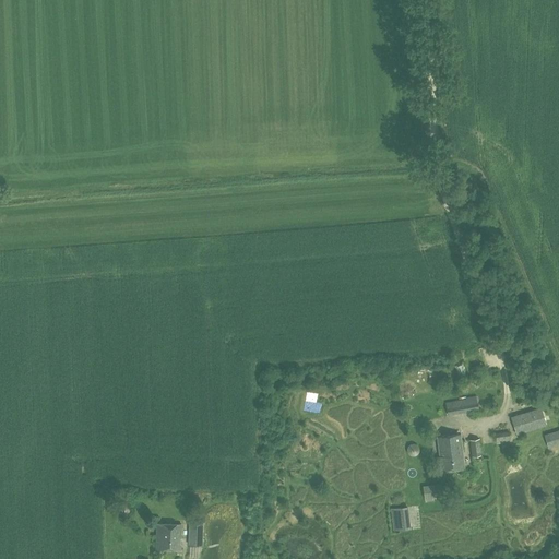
[(445,403),(449,415),(479,409),(476,397),(445,403)]
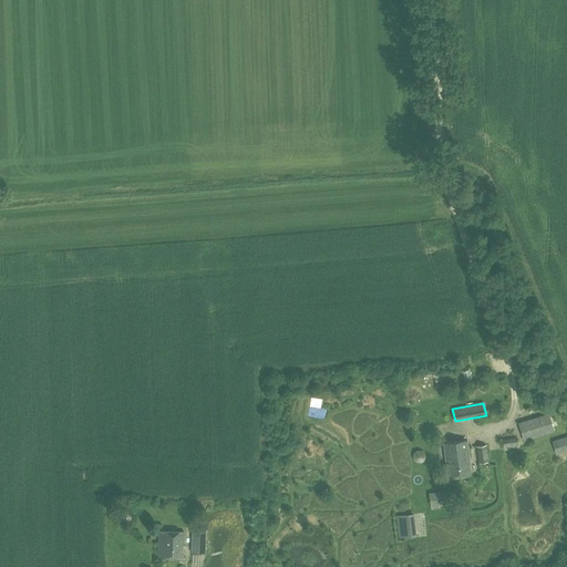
[(523,422),(528,440),(555,431),(549,413),(523,422)]
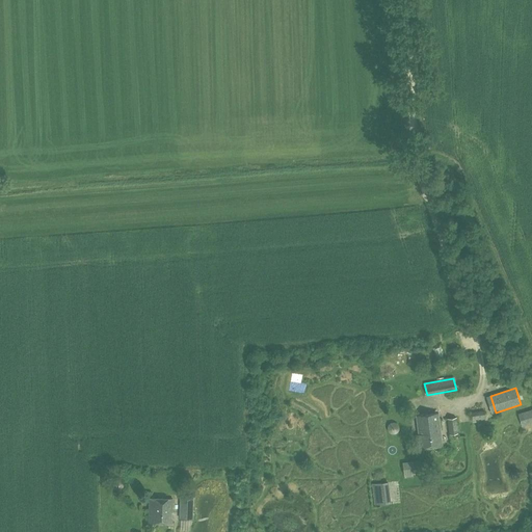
[(531,410),(520,415),(523,425),(531,422),(531,410)]
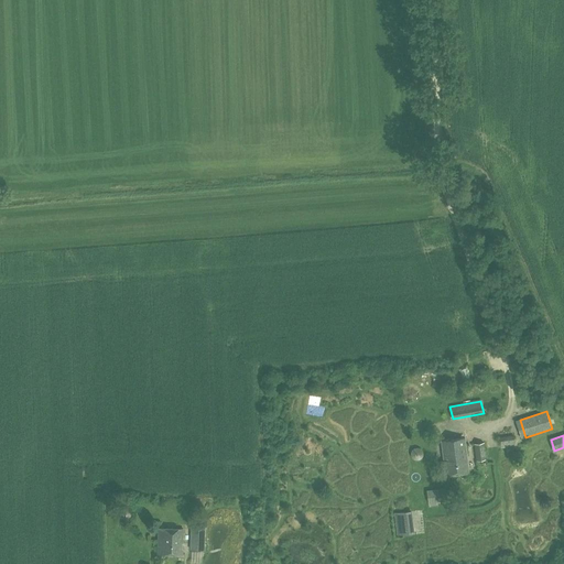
[(500,437),(501,446),(514,444),(513,436),(502,437),(502,436),(500,437)]
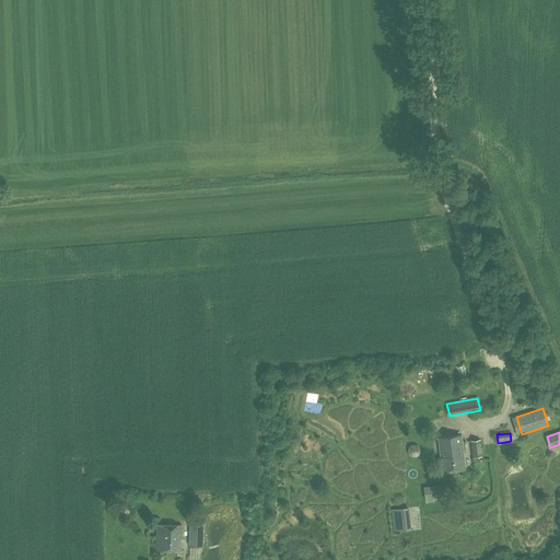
[(438,458),(440,473),(466,469),(462,435),(439,438),(441,458),(438,458)]
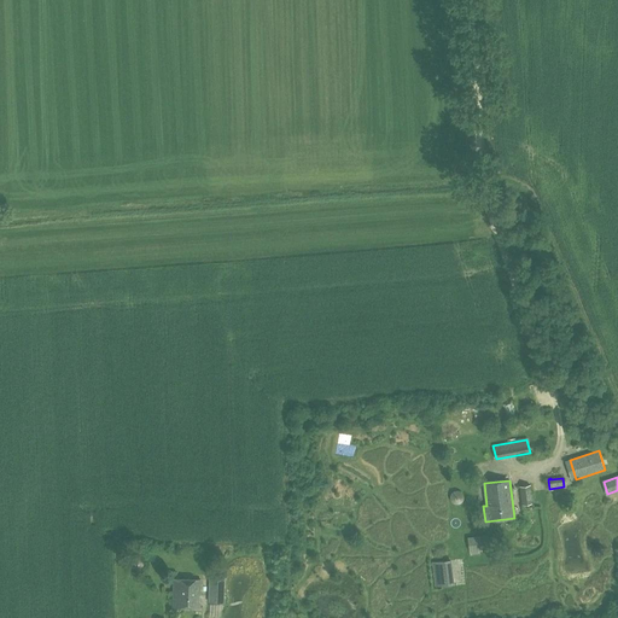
[(519,487),(522,505),(532,503),(530,485),(519,487)]
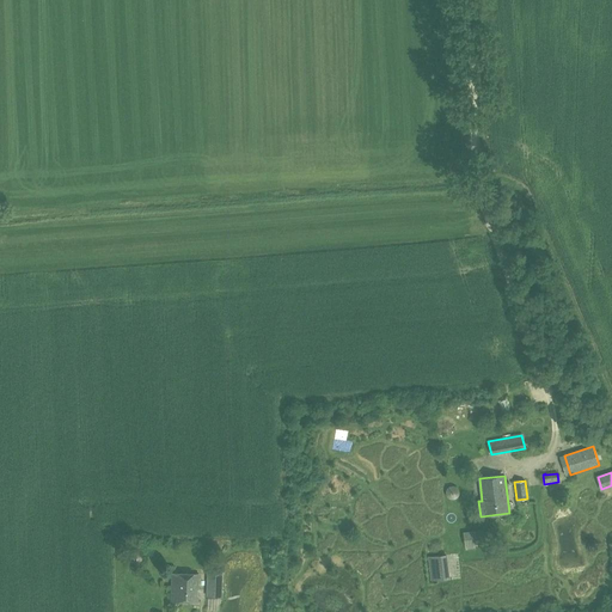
[(464,533),(465,546),(484,544),(483,540),(482,531),(464,533)]
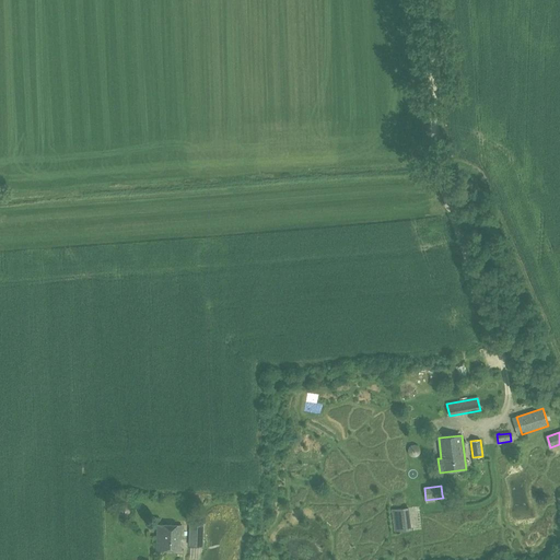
[(394,511),(397,531),(412,529),(409,509),(394,511)]
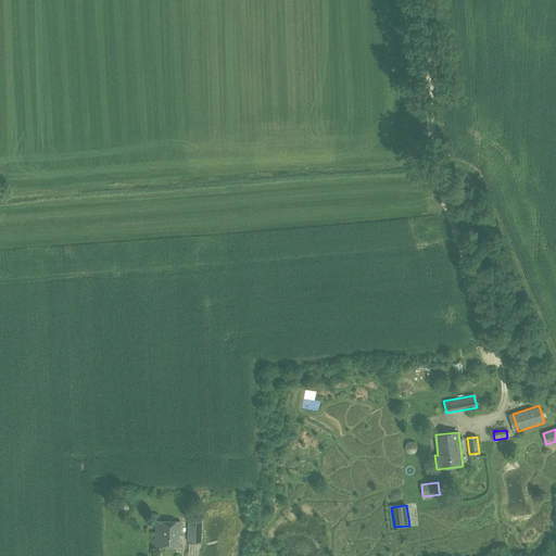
[(188,542),(202,542),(202,521),(189,520),(188,542)]
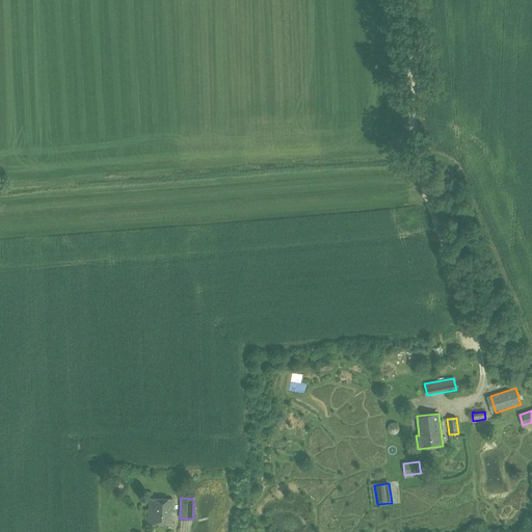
[(149,522),(173,523),(173,499),(150,499),(149,522)]
